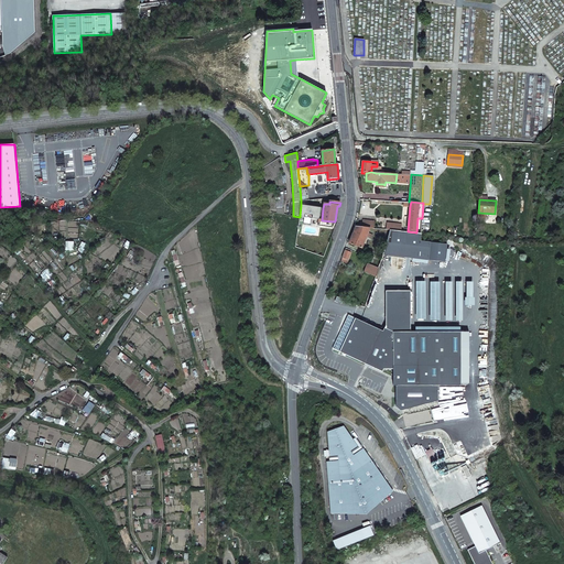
[(301,205),(300,217),(318,219),(322,220),(323,208),(313,206),(301,205)]
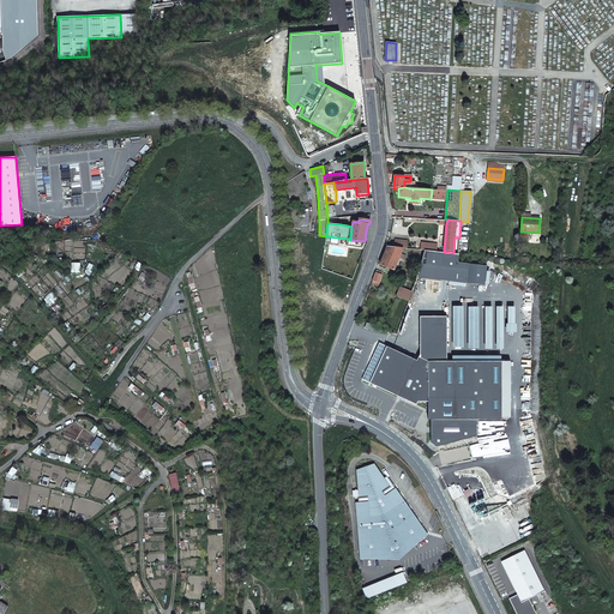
[(395,247),(387,246),(380,265),(393,270),(402,248),(395,247)]
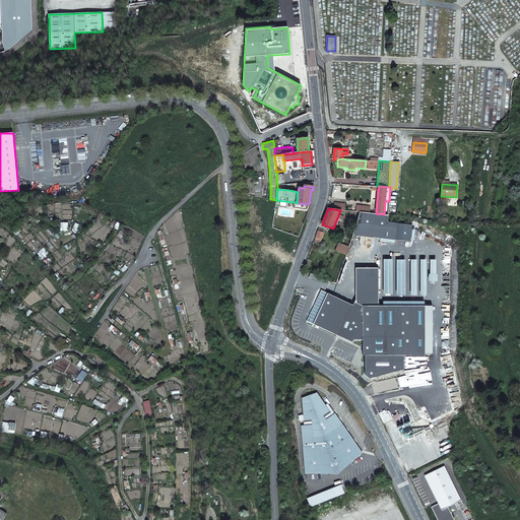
[(376,213),(370,212),(360,211),(356,224),(354,229),(352,235),(395,240),(396,223),(387,222),(388,214),(384,214),(376,213)]
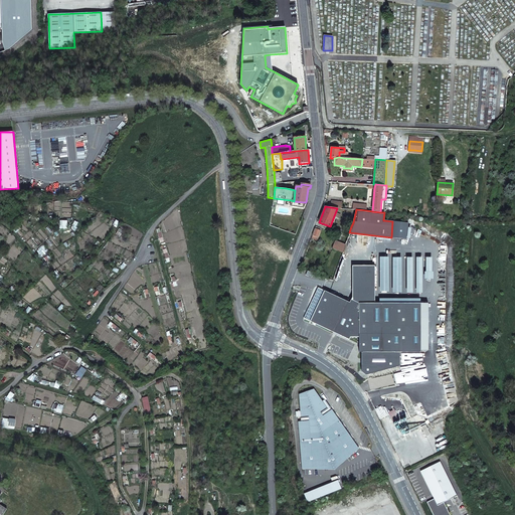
[(392,221),(391,237),(406,240),(408,223),(392,221)]
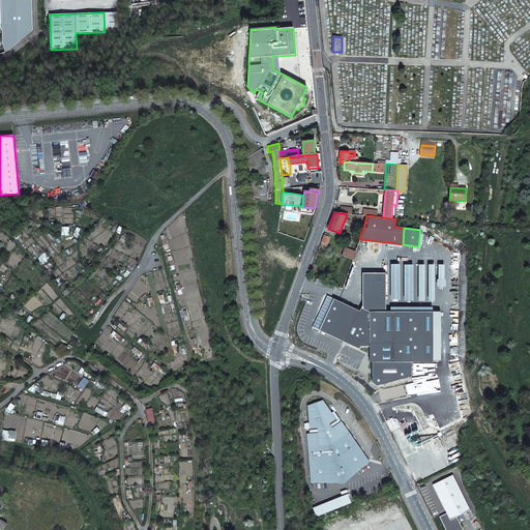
[(329,237),(324,235),(320,246),(325,248),(329,237)]
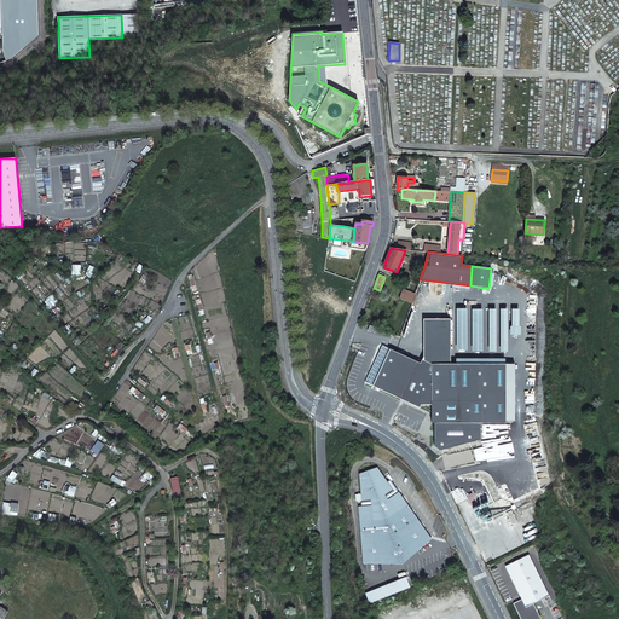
[(415,295),(403,290),(399,299),(412,304),(415,295)]
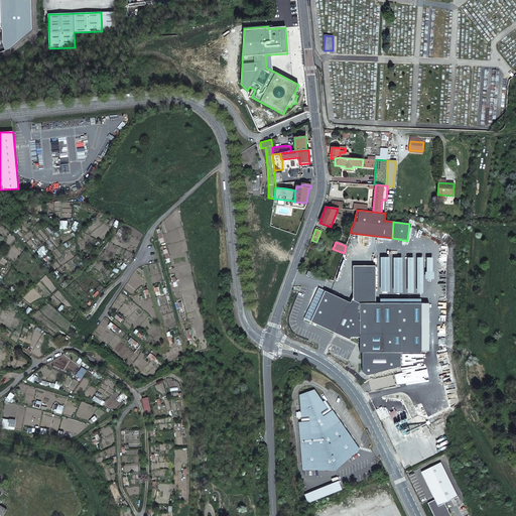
[(361,304),(376,304),(376,266),(353,266),(354,298),(352,300),(361,304)]
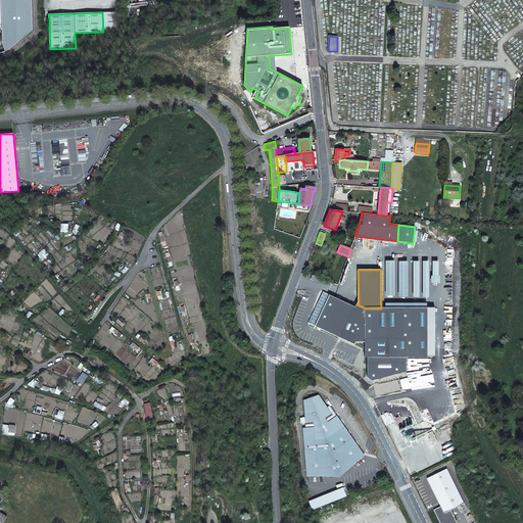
[(358,342),(366,342),(366,308),(357,304),(355,307),(324,292),(310,324),(355,345),(358,342)]
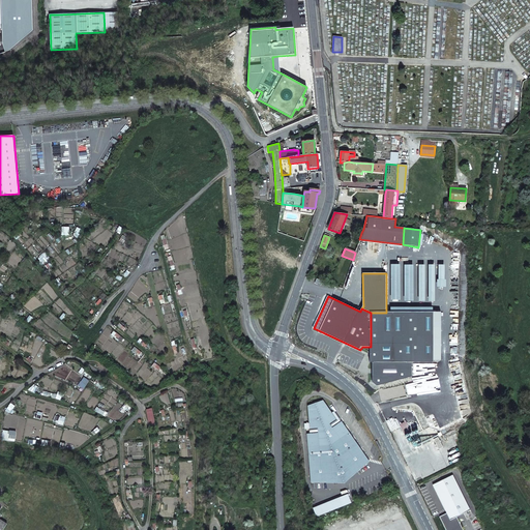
[(371,362),(373,362),(412,362),(434,362),(435,313),(386,313),(371,313),(371,347),(371,362)]
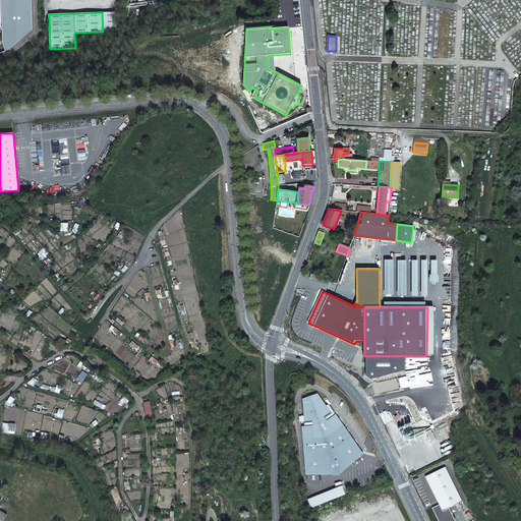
[(405,356),(366,356),(366,375),(371,380),(405,370),(405,356)]
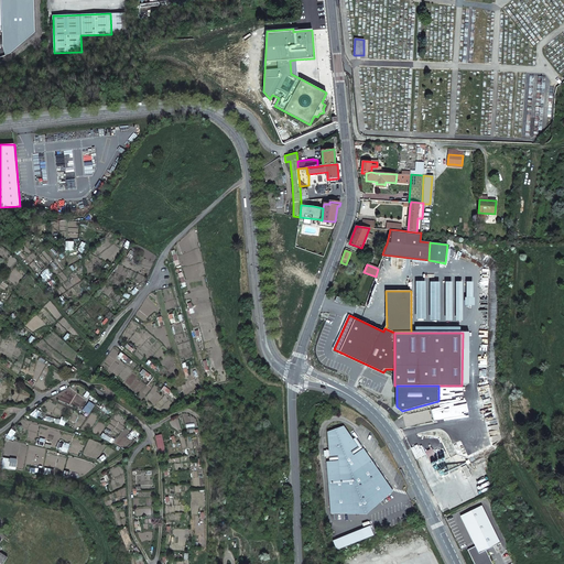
[(345,426),(337,432),(328,433),(331,457),(338,456),(339,461),(331,462),(327,462),(332,513),(348,512),(348,505),(353,505),(353,511),(366,510),(377,502),(372,497),(376,495),(380,500),(393,491),(364,448),(361,451),(354,455),(351,452),(358,446),(345,426)]
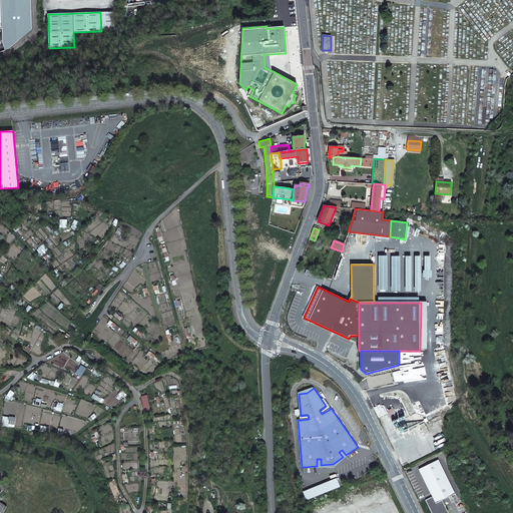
[(326,406),(320,411),(322,414),(329,410),(326,406)]
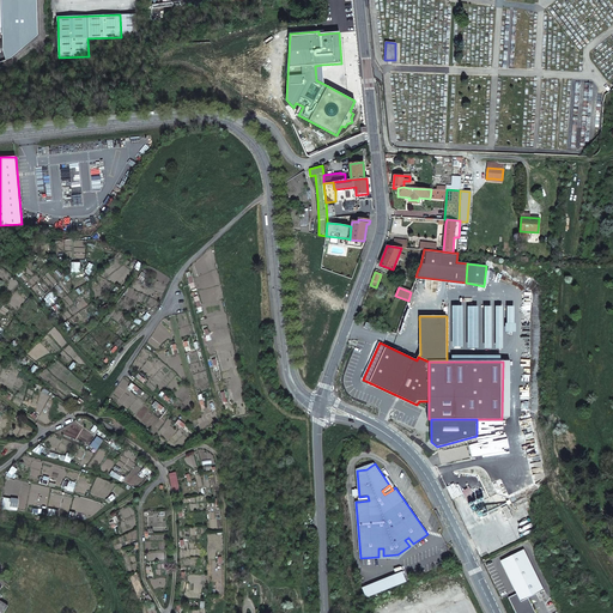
[(536,485),(509,498),(511,504),(539,491),(536,485)]
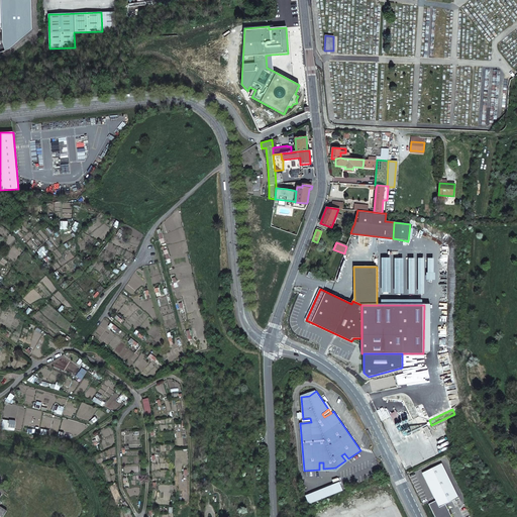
[(423,428),(428,438),(432,436),(427,426),(423,428)]
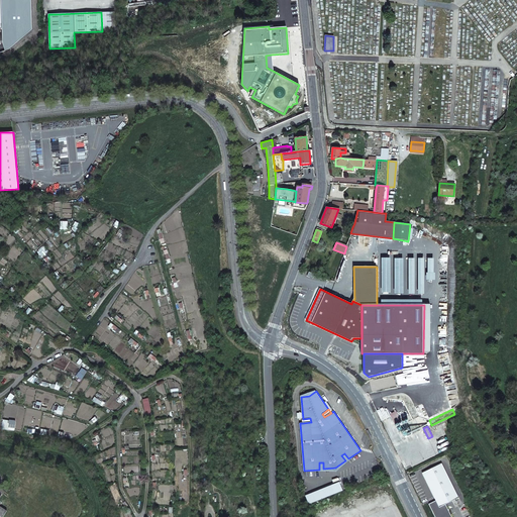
[(451,516),(445,504),(458,498),(441,463),(422,473),(435,500),(429,504),(434,516),(451,516)]
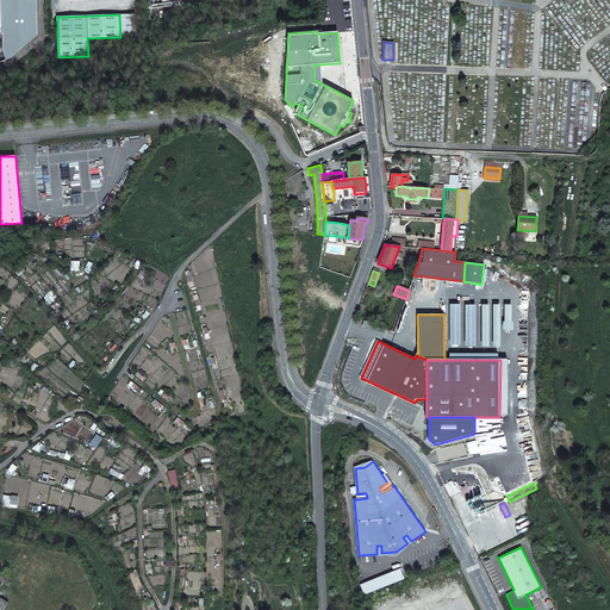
[(363,595),(393,583),(390,573),(360,585),(363,595)]
